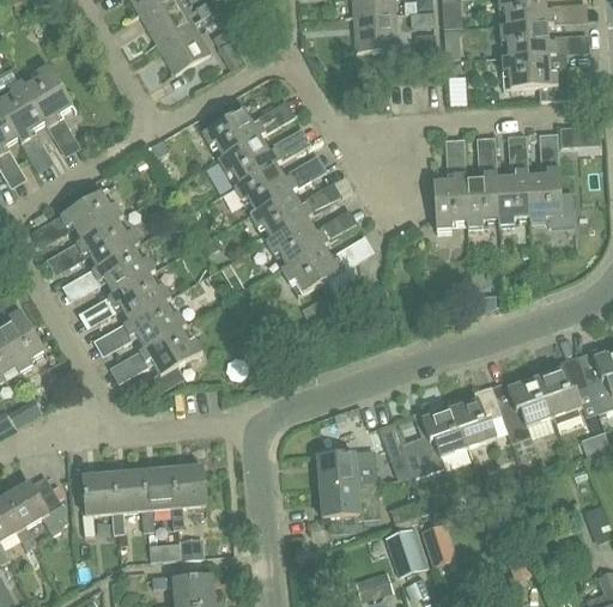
[(132,0),(140,13),(162,0),(132,0)]
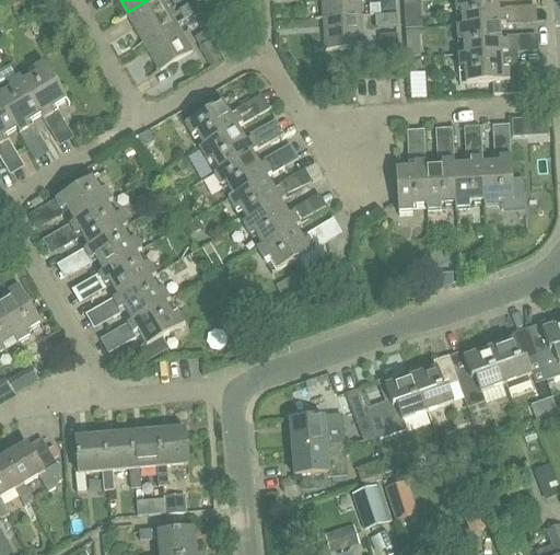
[(148,0),(128,12),(143,39),(176,20),(164,0),(148,0)]
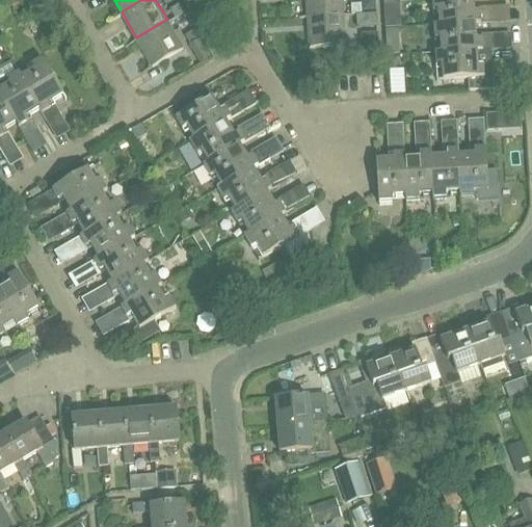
[(178,0),(169,5),(175,15),(184,9),(178,0)]
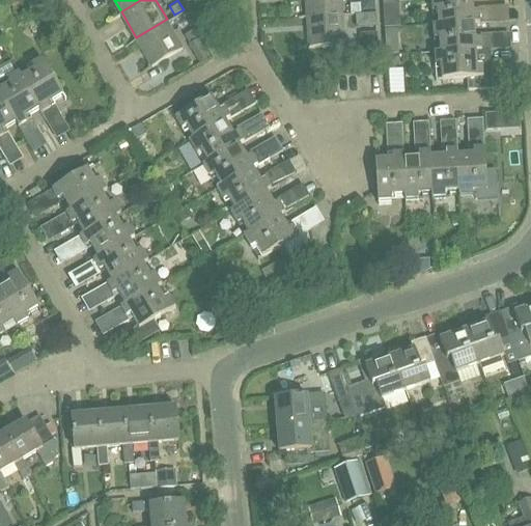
[(306,0),(307,12),(342,10),(341,0),(306,0)]
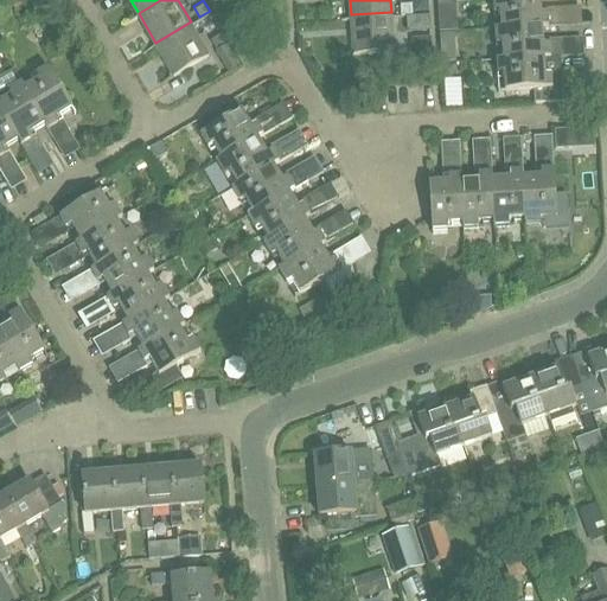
[(400,0),(401,12),(413,11),(411,0),(400,0)]
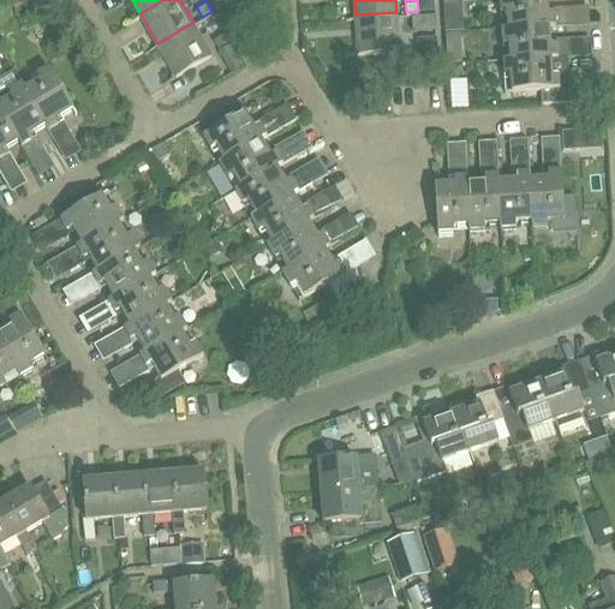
[(566,21),(565,4),(548,5),(548,0),(499,0),(501,24),(549,22),(566,21)]
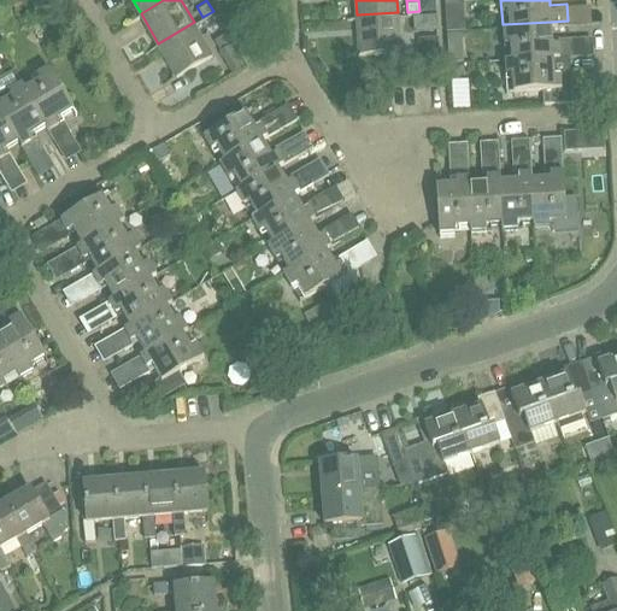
[(359,50),(400,47),(398,12),(357,15),(359,50)]
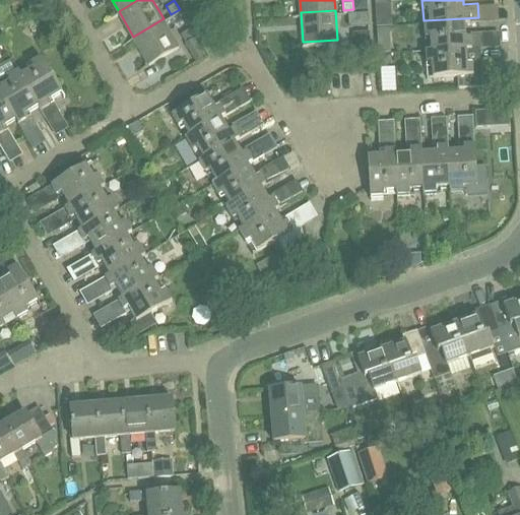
[(148,62),(179,45),(164,18),(133,37),(148,62)]
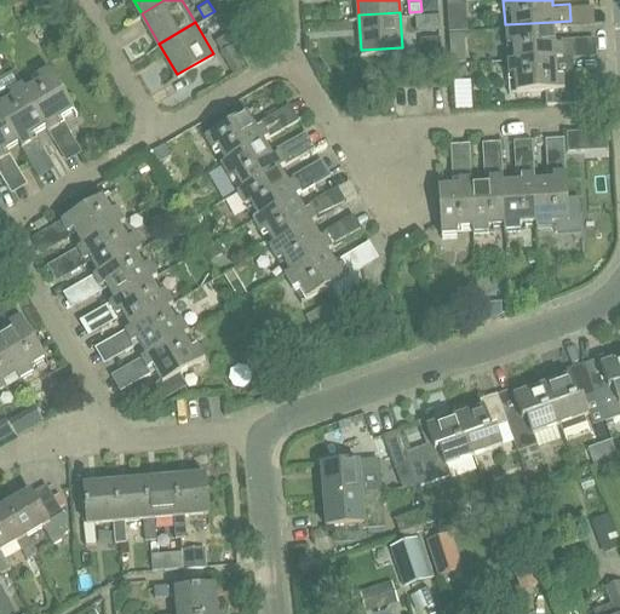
[(573,53),(572,35),(555,36),(554,22),(505,24),(506,57),(556,55),(556,53),(573,53)]
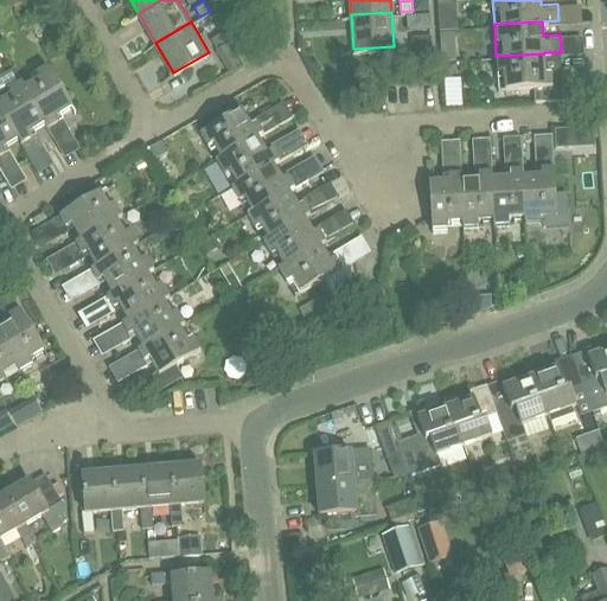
[(221,30),(211,36),(217,46),(228,40),(221,30)]
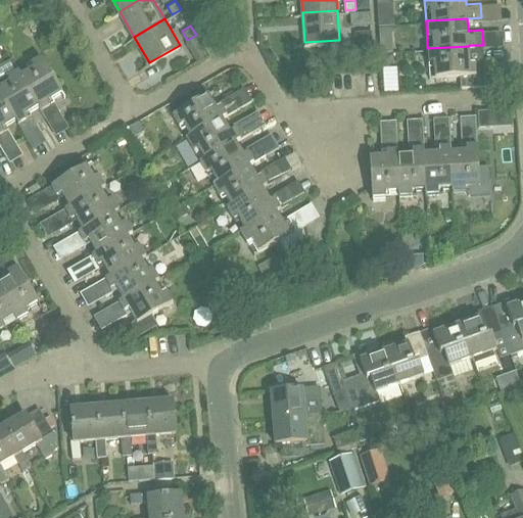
[(355,53),(371,53),(370,29),(354,30),(355,53)]
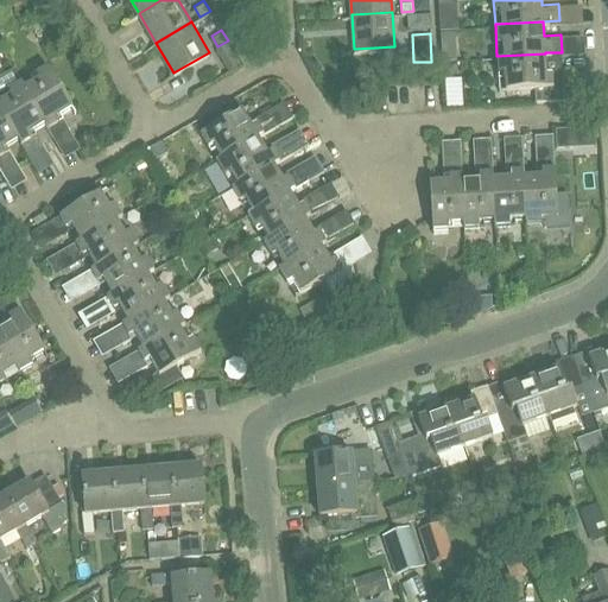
[(441,46),(442,58),(455,57),(454,45),(441,46)]
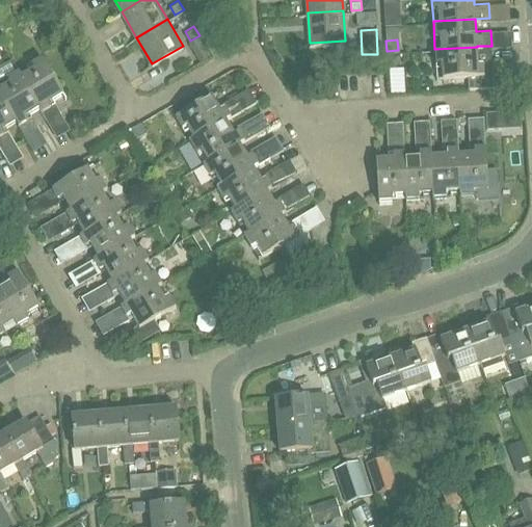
[(468,74),(469,86),(494,85),(493,73),(491,57),(478,57),(477,47),(434,49),(436,76),(468,74)]
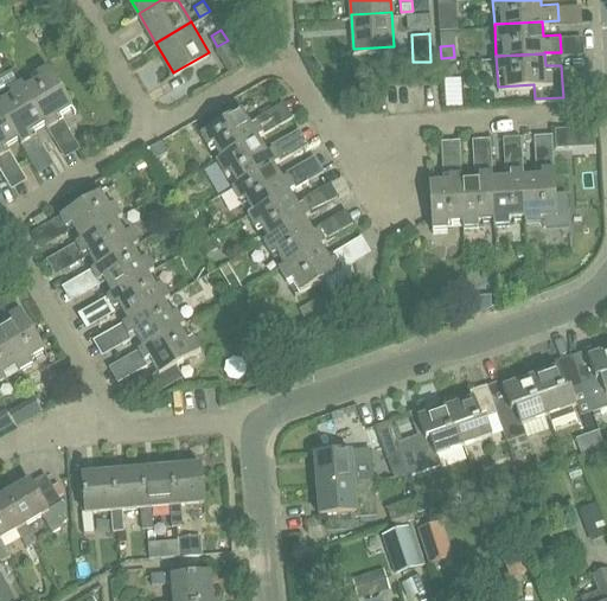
[(451,58),(441,58),(442,74),(452,72),(457,66),(457,57),(454,57),(451,58)]
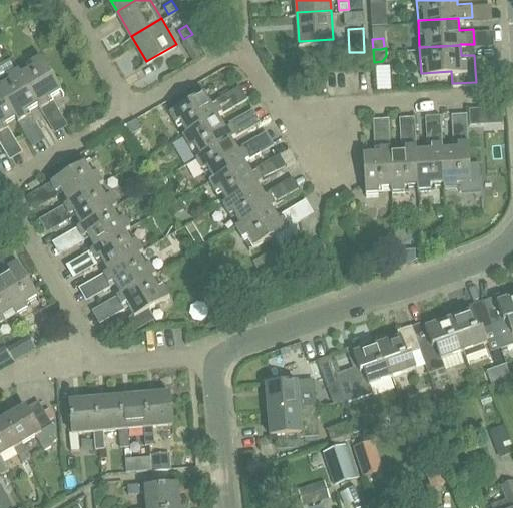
[(42,53),(18,66),(18,67),(38,102),(45,113),(58,106),(54,99),(64,93),(42,53)]
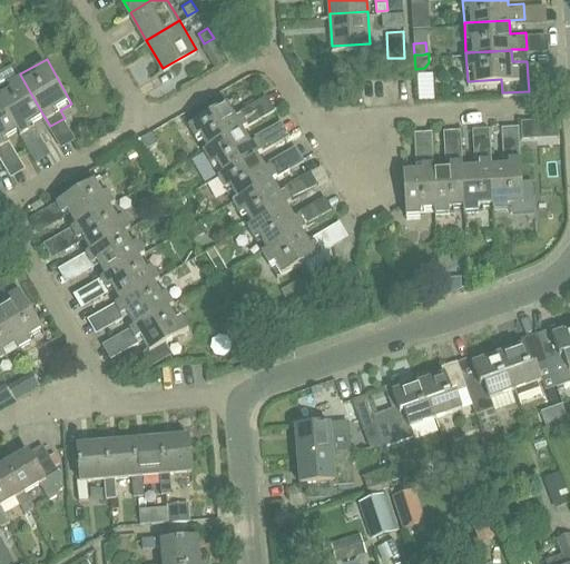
[(0,67),(0,97),(18,129),(25,140),(31,151),(46,144),(38,132),(31,120),(42,114),(20,75),(20,73),(12,60),(0,67)]
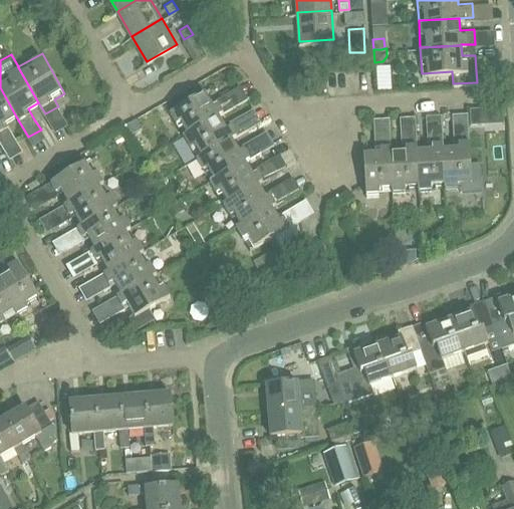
[(382,90),(397,90),(396,63),(381,63),(382,90)]
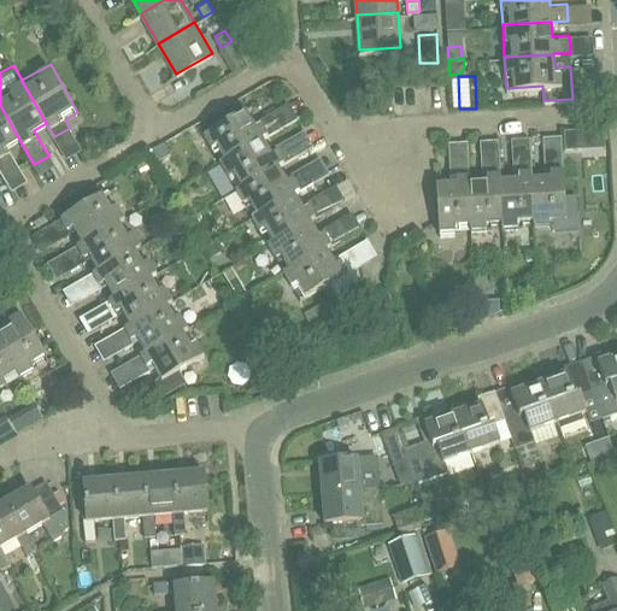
[(247,123),(240,111),(235,103),(199,124),(221,160),(268,133),(293,118),(285,103),(247,123)]
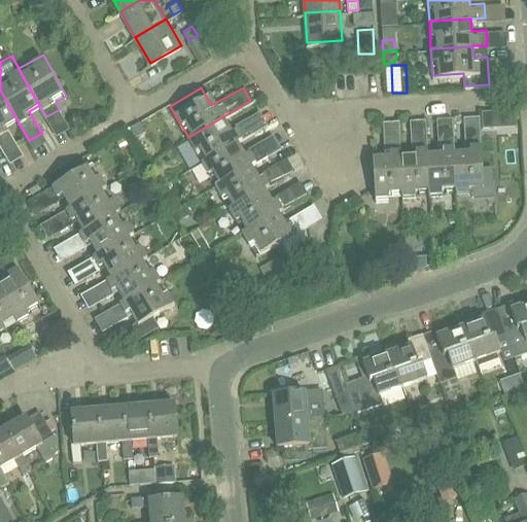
[(0,145),(4,151),(16,143),(12,137),(6,125),(16,119),(0,90),(0,145)]
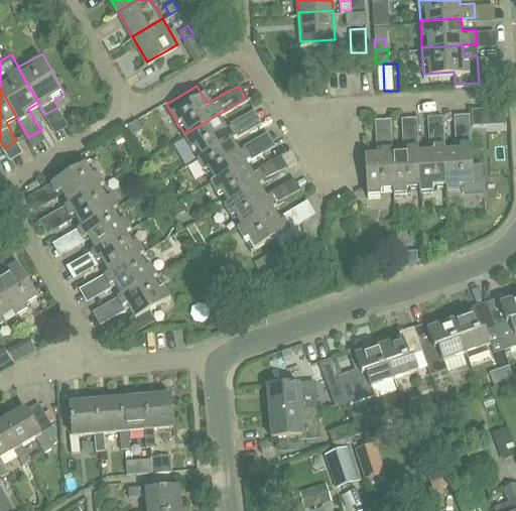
[(184,134),(198,156),(233,136),(244,129),(237,116),(230,120),(224,111),(184,134)]
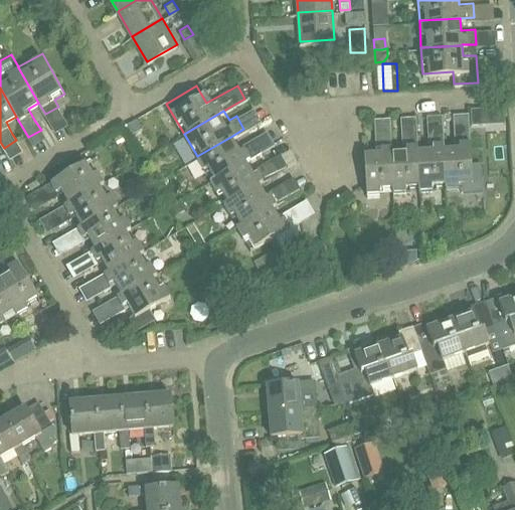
[(126,123),(131,132),(142,126),(138,117),(126,123)]
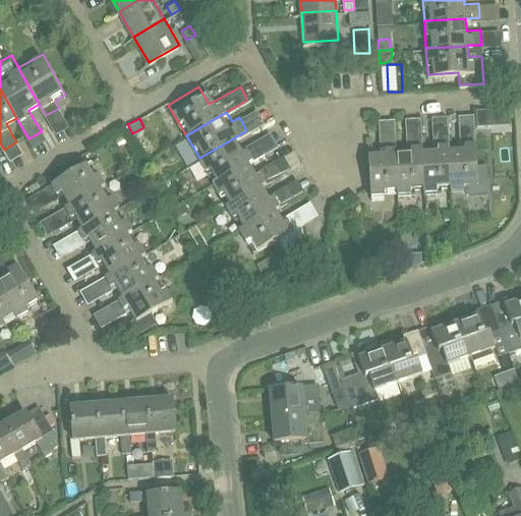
[(449,148),(448,134),(451,188),(478,187),(474,132),(459,133),(460,147),(449,148)]
